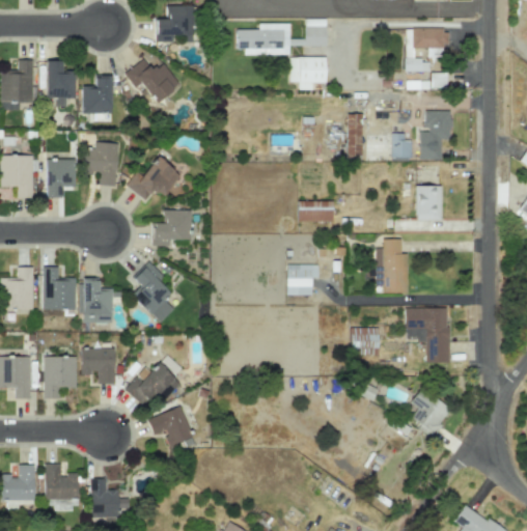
[(194,5),(167,5),(167,18),(157,19),(157,42),(173,42),(173,34),(185,34),(185,42),(195,42),(194,5)]
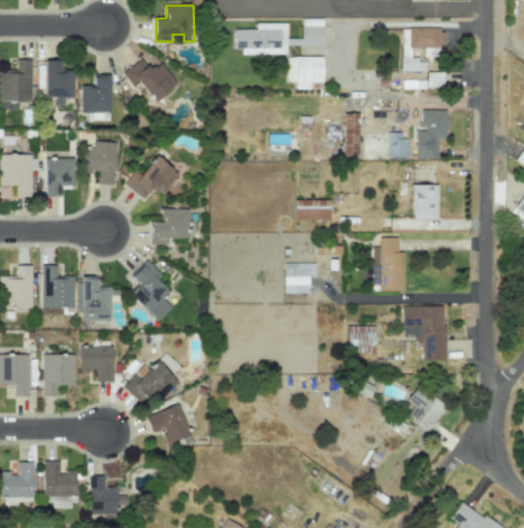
[(236,29),(236,48),(243,48),(243,54),(289,54),(289,45),(326,45),(325,26),(303,26),(303,38),(289,38),(289,23),(258,23),(258,29),(236,29)]
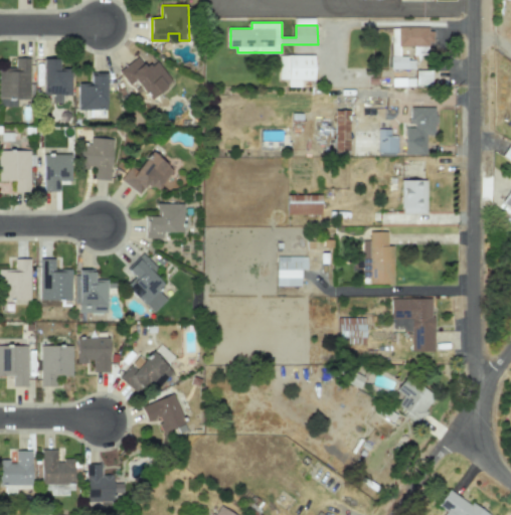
[(394,28),(394,68),(416,68),(416,57),(402,57),(402,45),(435,45),(435,28),(394,28)]
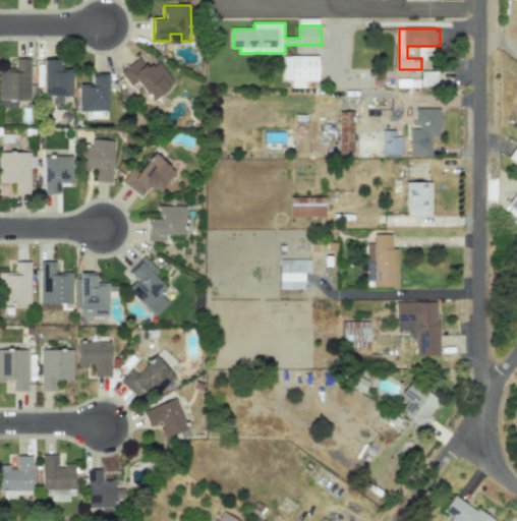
[(320,55),(285,56),(285,80),(294,79),(294,88),(307,88),(307,80),(321,80),(320,55)]
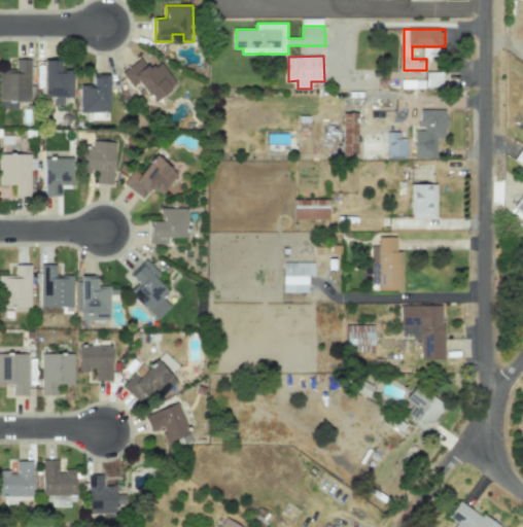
[(179,83),(162,62),(152,69),(143,58),(124,73),(135,86),(139,84),(153,103),(179,83)]
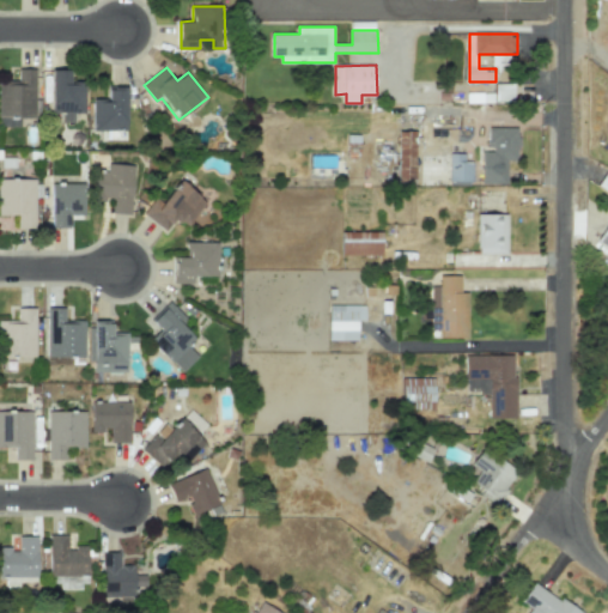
[(1,82),(1,126),(24,126),(24,117),(40,117),(38,68),(22,68),(22,82),(1,82)]
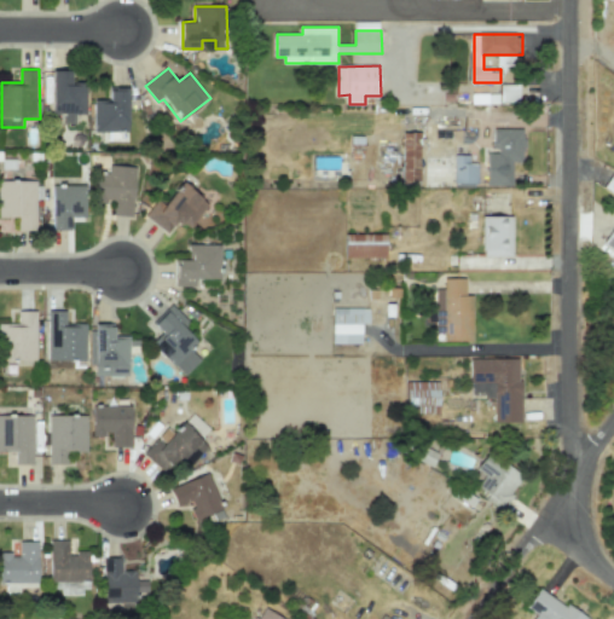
[(90,82),(73,82),(74,70),(56,70),(54,113),(67,113),(67,123),(77,123),(77,114),(88,114),(90,82)]
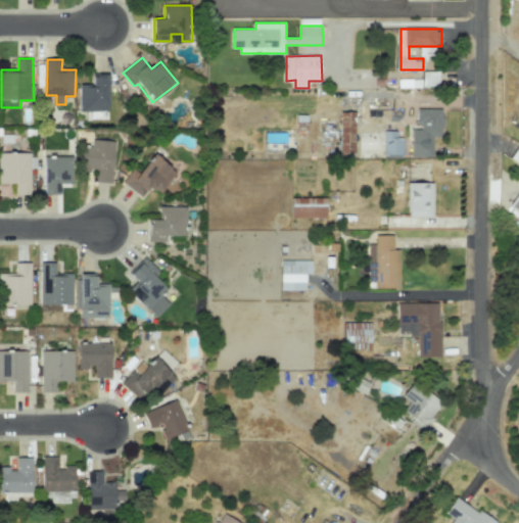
[(82,85),(82,110),(110,110),(110,74),(95,74),(95,85),(82,85)]
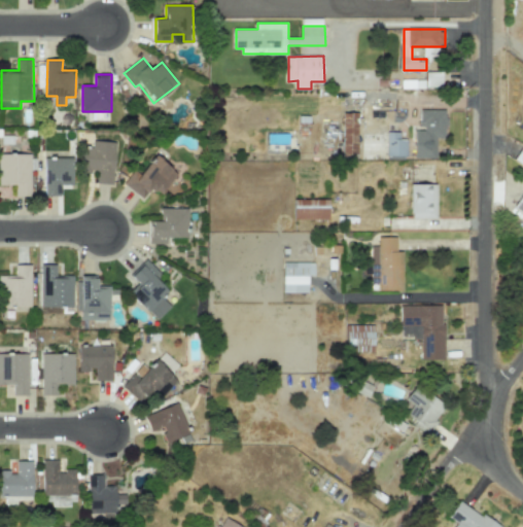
[(417,129),(417,159),(439,159),(439,137),(448,138),(449,110),(423,110),(422,129),(417,129)]
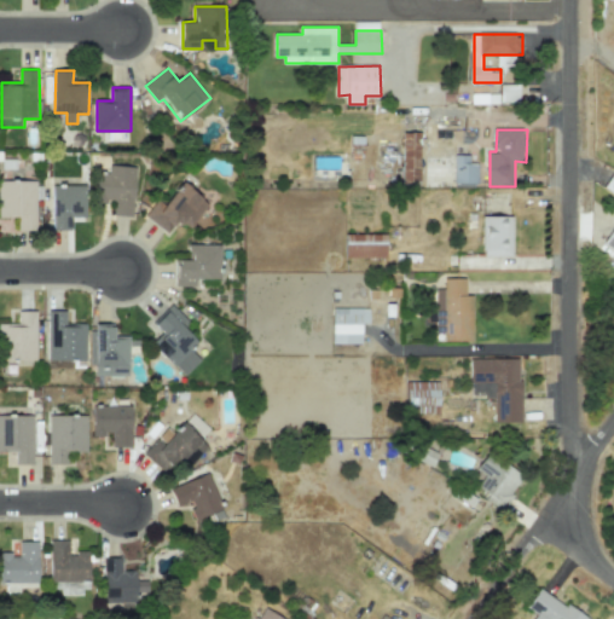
[(423,132),(406,132),(405,183),(422,184),(423,132)]
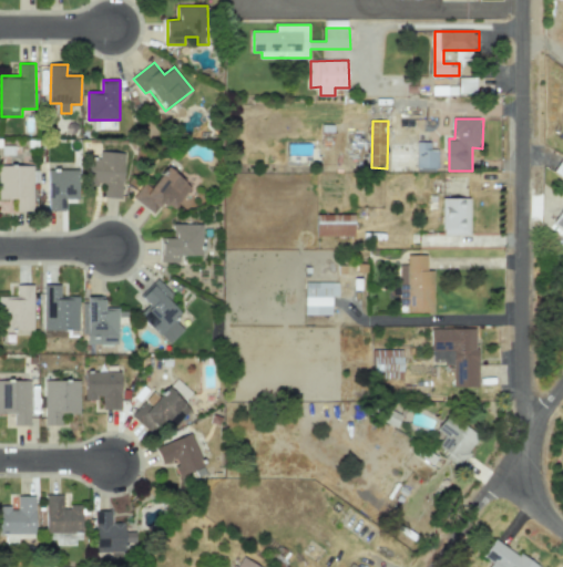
[(440,150),(432,150),(432,142),(419,142),(419,171),(440,172),(440,150)]
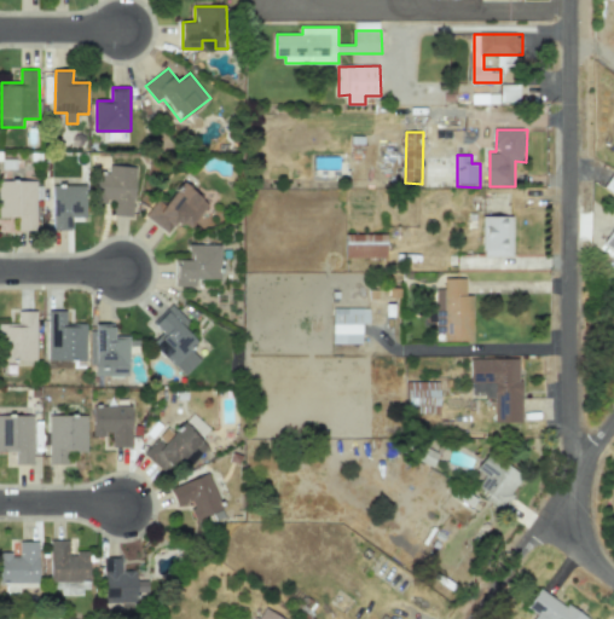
[(137,217),(139,167),(113,165),(113,174),(99,174),(98,201),(117,202),(117,215),(137,217)]
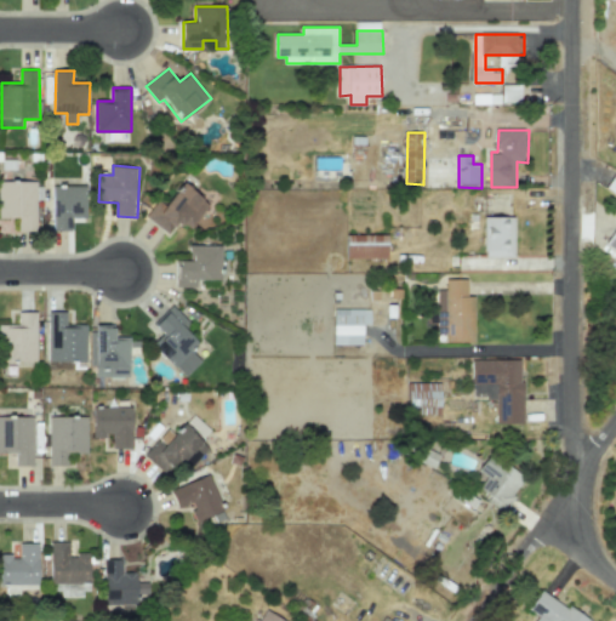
[(1,218),(21,218),(22,232),(39,231),(39,181),(1,181),(1,218)]
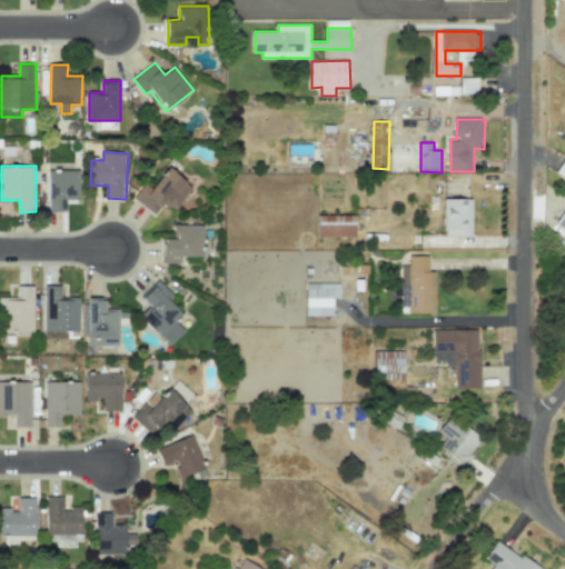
[(155,188),(148,183),(136,199),(157,215),(166,202),(177,210),(195,188),(169,168),(155,188)]
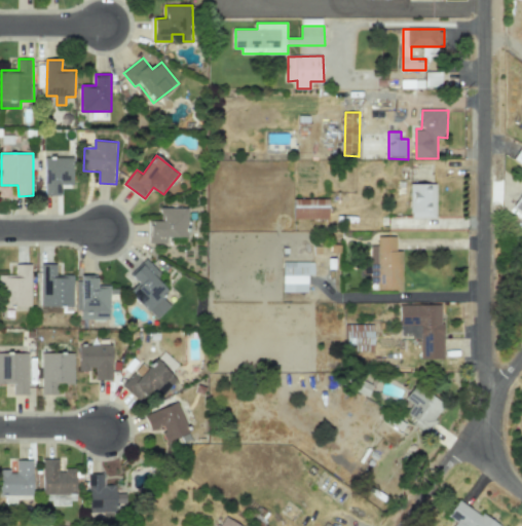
[(75,157),(46,157),(46,195),(65,195),(65,185),(75,185),(75,157)]
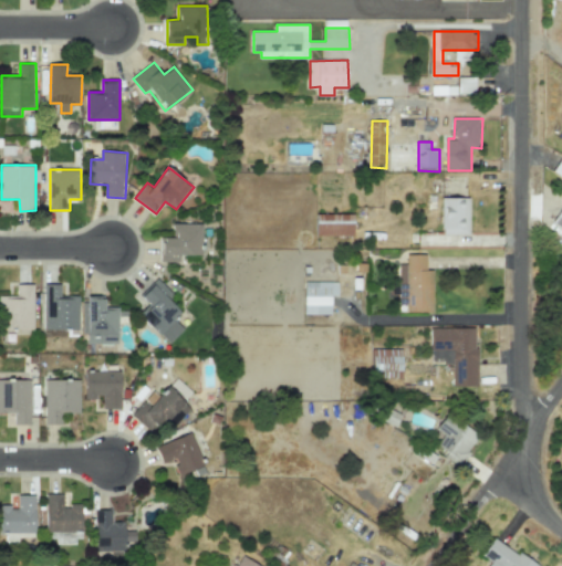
[(445,234),(471,234),(471,198),(445,198),(445,234)]
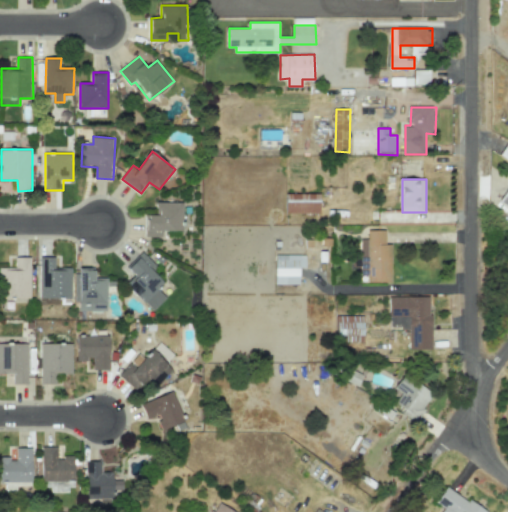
[(321,213),(321,193),(288,194),(288,213),(321,213)]
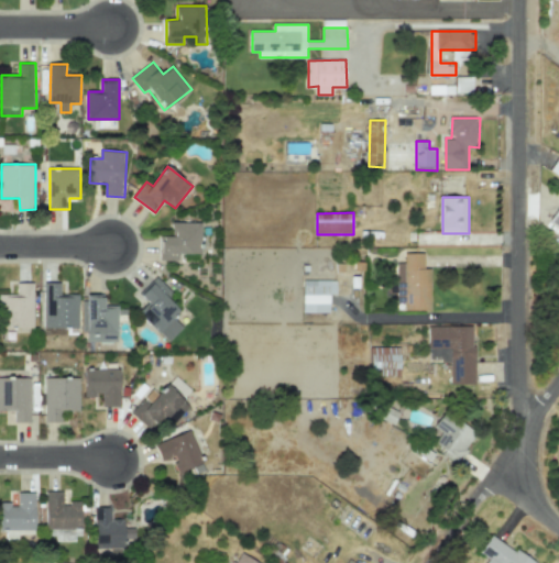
[(163,236),(162,260),(181,261),(181,253),(203,254),(204,222),(174,221),(174,236),(163,236)]
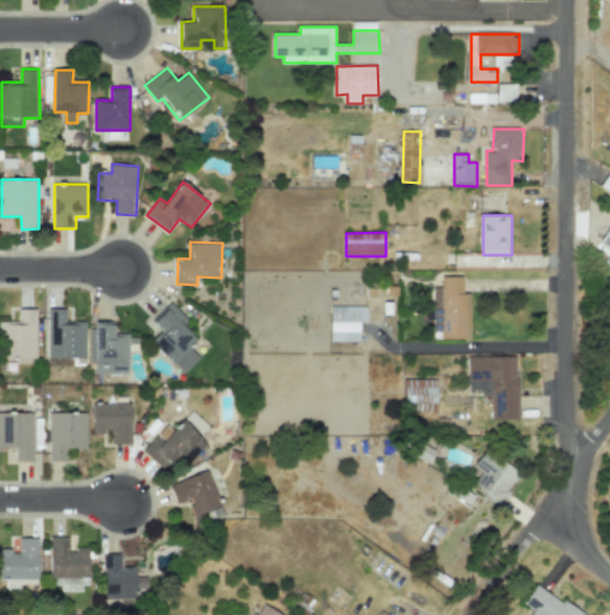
[(465,276),(444,276),(444,288),(435,288),(435,318),(444,318),(444,339),(472,339),(472,293),(465,293),(465,276)]
